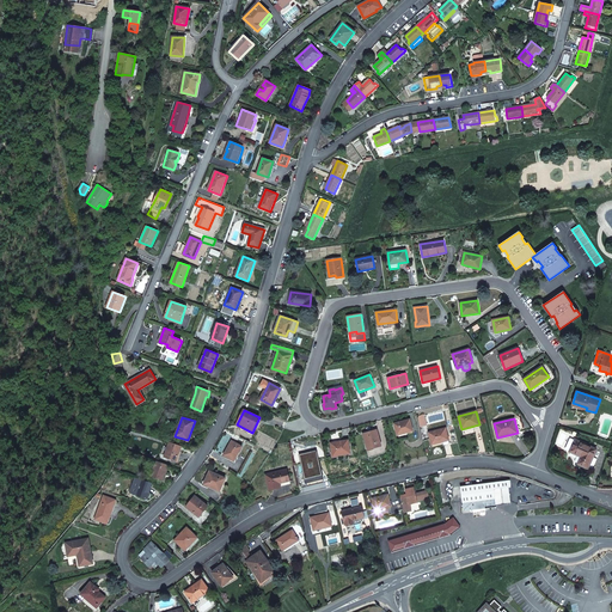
[(395,424),(397,435),(412,430),(410,420),(395,424)]
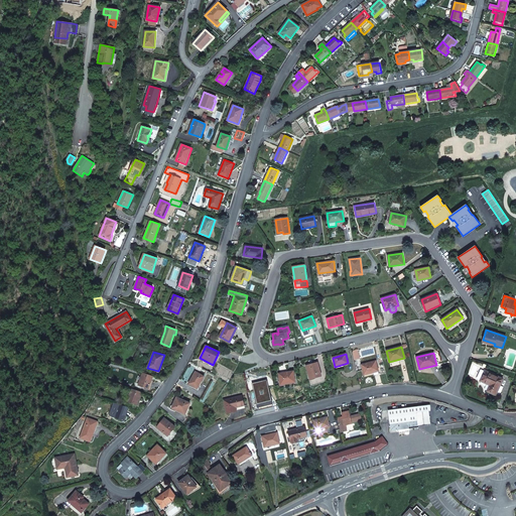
[(364,375),(374,372),(378,371),(376,361),(362,365),(364,375)]
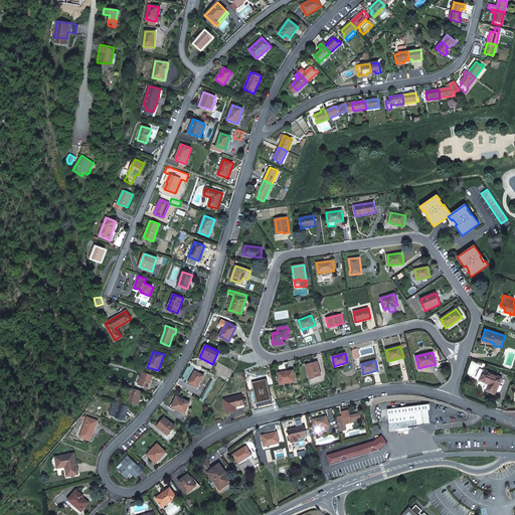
[(306,365),(310,378),(321,375),(317,362),(306,365)]
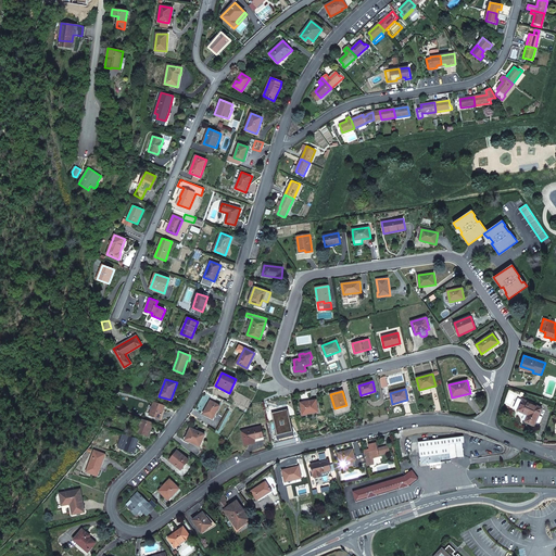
[(301,402),(303,415),(318,412),(316,400),(301,402)]
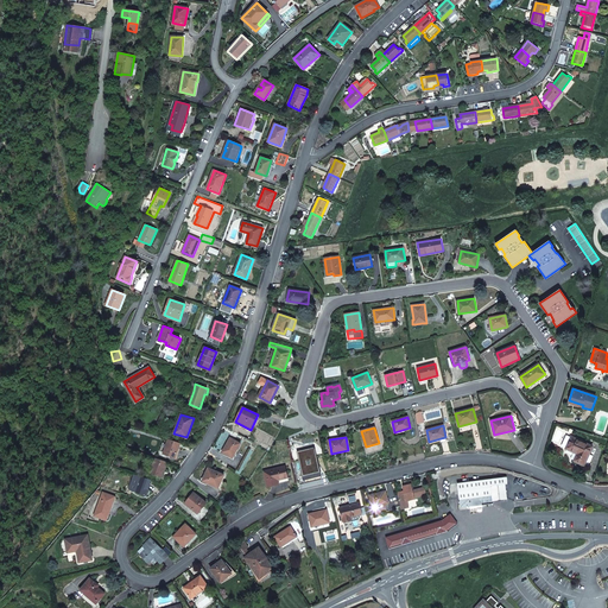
[(577,454),(574,461),(584,466),(593,447),(571,437),(565,449),(577,454)]
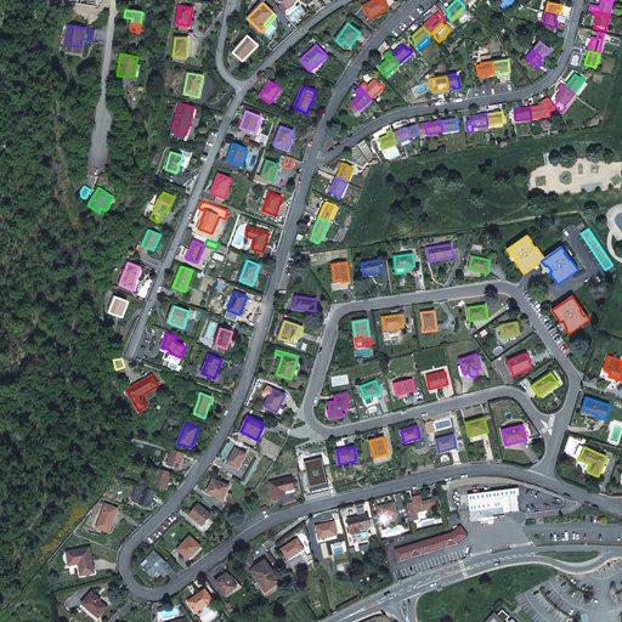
[(227,463),(238,469),(247,453),(236,448),(227,463)]
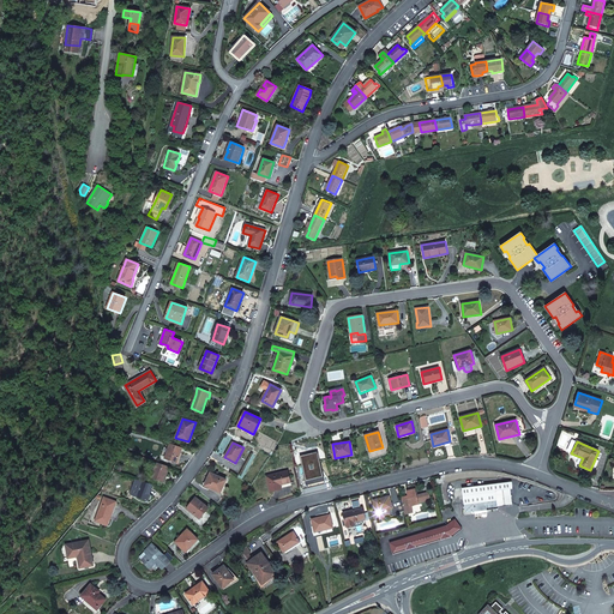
[(170,444),(166,458),(178,462),(182,447),(170,444)]
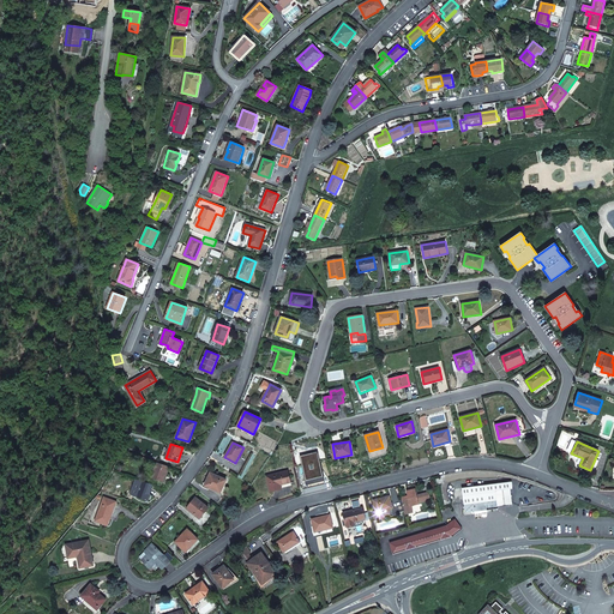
[(155,469),(151,477),(162,481),(164,476),(166,476),(169,467),(157,463),(152,462),(150,468),(155,469)]
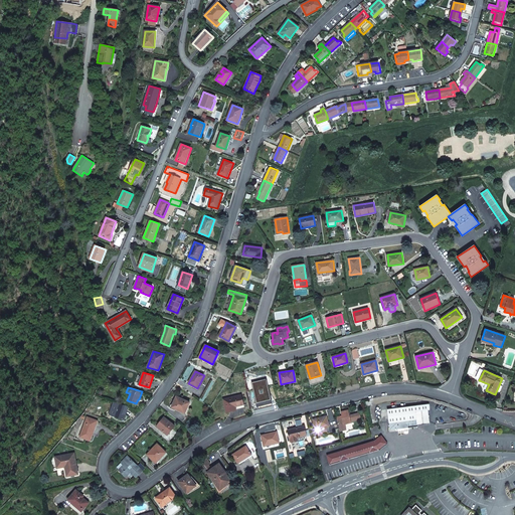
[(236,410),(235,406),(243,404),(241,395),(223,399),(226,412),(236,410)]
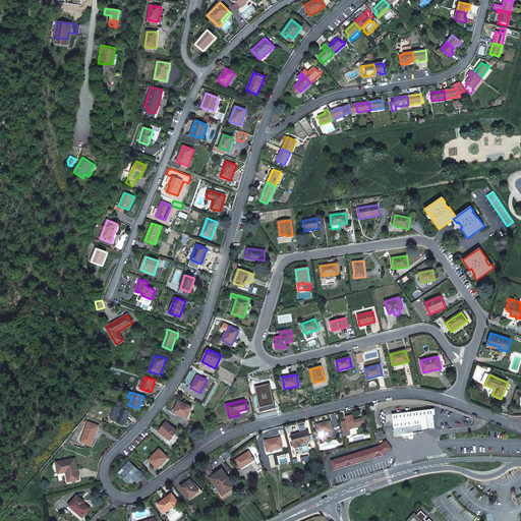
[(174,412),(187,418),(192,407),(178,401),(174,412)]
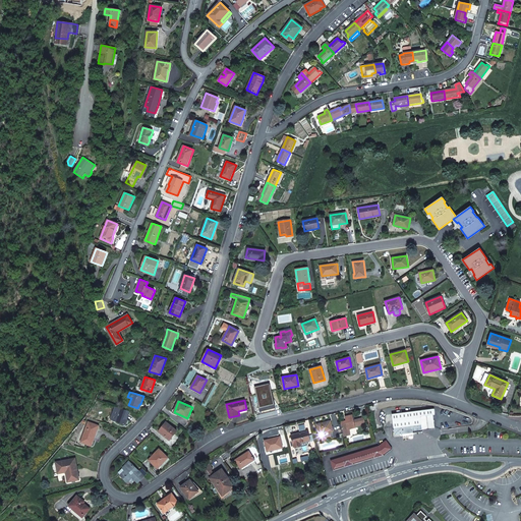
[(114,416),(112,420),(125,424),(129,412),(116,407),(112,416),(114,416)]
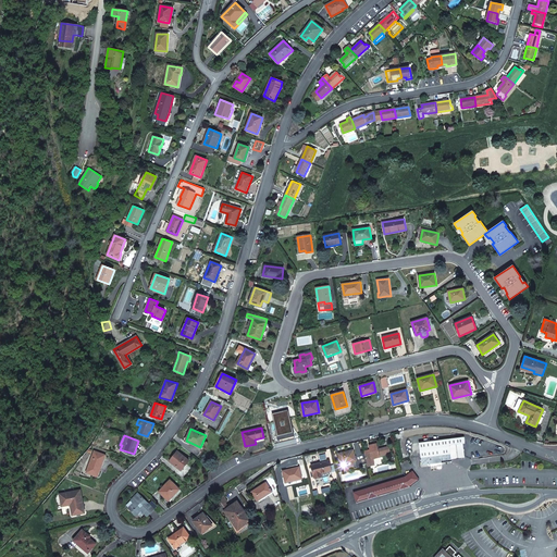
[(452,461),(452,459),(465,458),(462,443),(465,443),(465,437),(419,443),(422,465),(431,463),(442,462),(450,461),(452,461)]
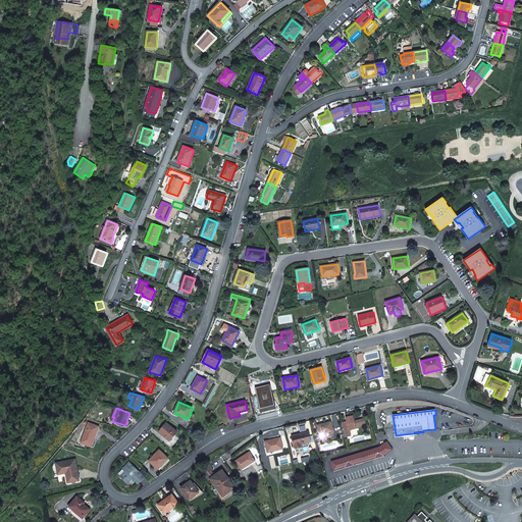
[(351,435),(350,430),(356,428),(355,425),(360,424),(360,425),(362,424),(361,420),(354,421),(353,416),(346,418),(347,422),(342,423),(345,436),(351,435)]
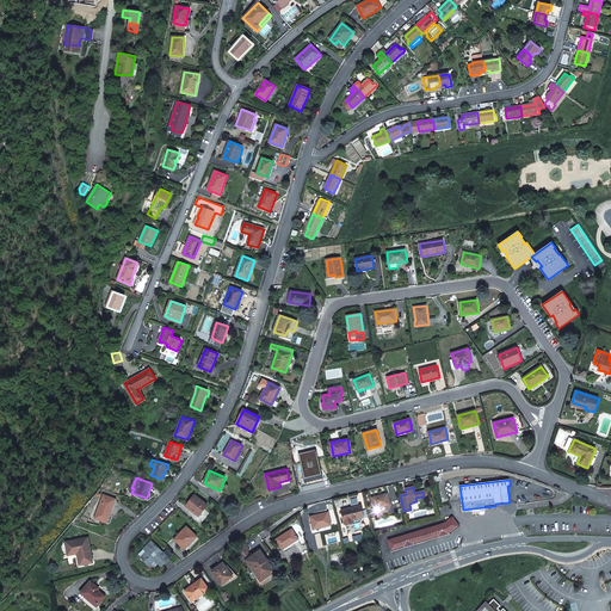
[(425,491),(423,492),(424,497),(421,498),(421,497),(415,498),(417,501),(427,499),(425,491)]
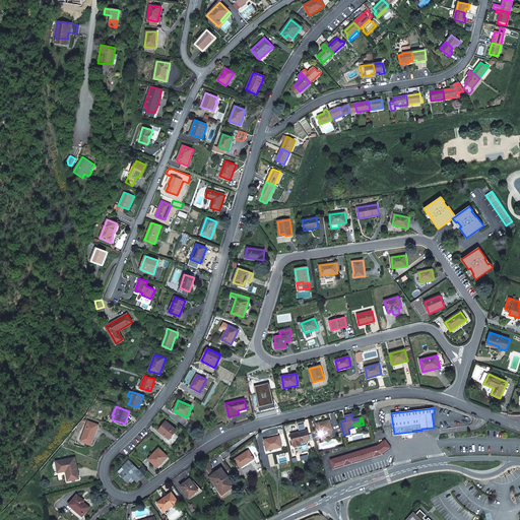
[(317,424),(319,433),(320,437),(330,434),(329,431),(332,430),(330,420),(317,424)]
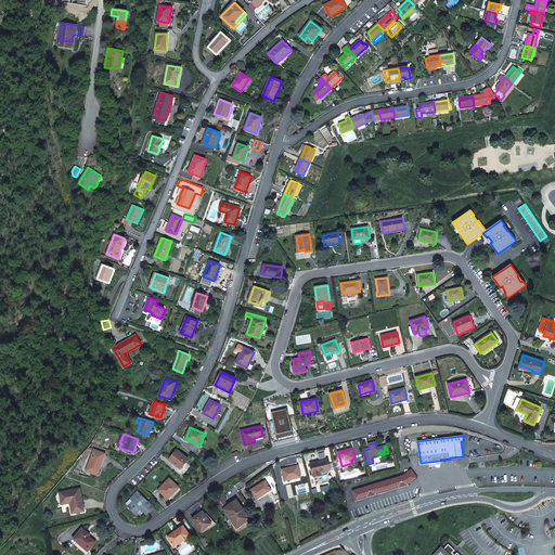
[(93,467),(91,473),(98,475),(100,469),(99,468),(104,453),(94,450),(89,466),(93,467)]
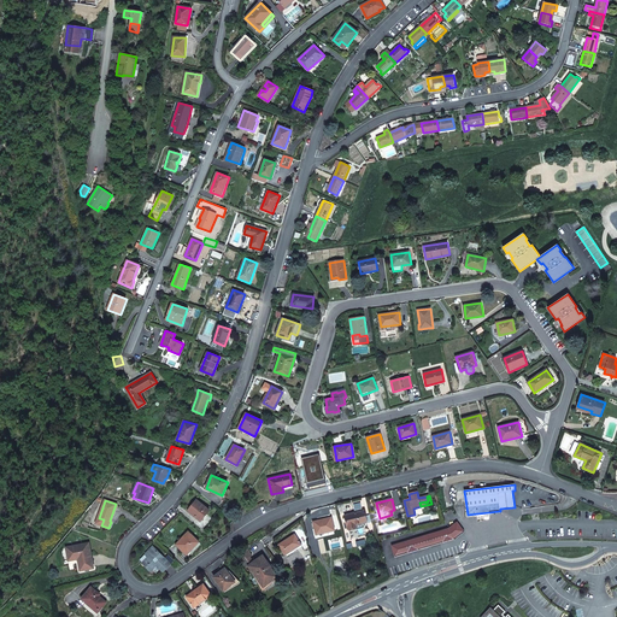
[(204,515),(205,516),(210,510),(197,500),(188,511),(199,521),(204,515)]
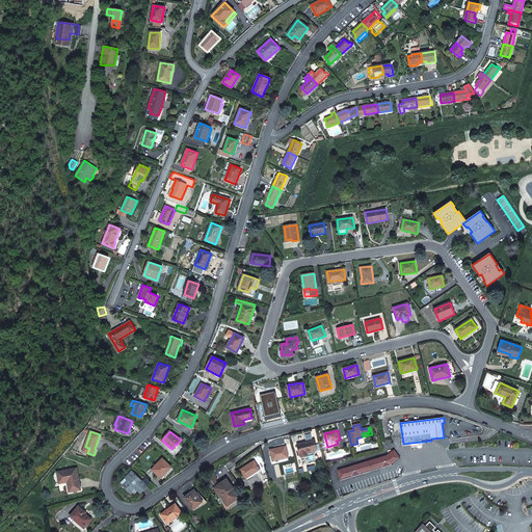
[(308,454),(308,452),(317,450),(315,440),(297,445),(300,456),(302,456),(306,456),(308,454)]
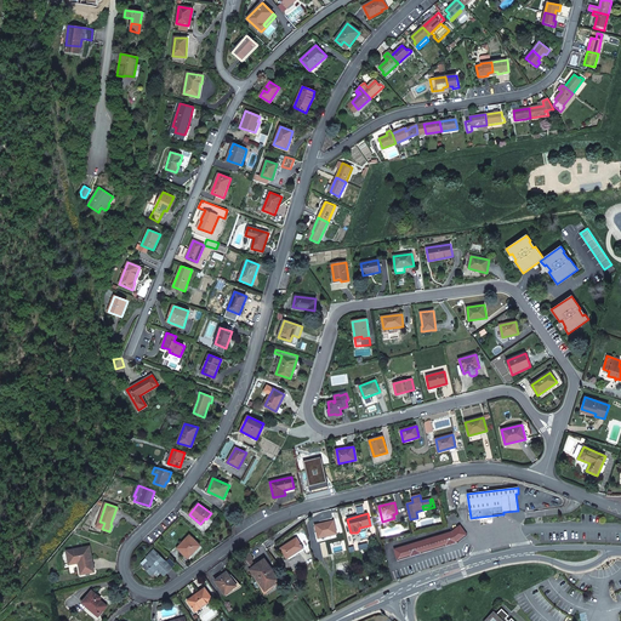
[(330,535),(337,534),(334,520),(315,525),(318,537),(330,535)]
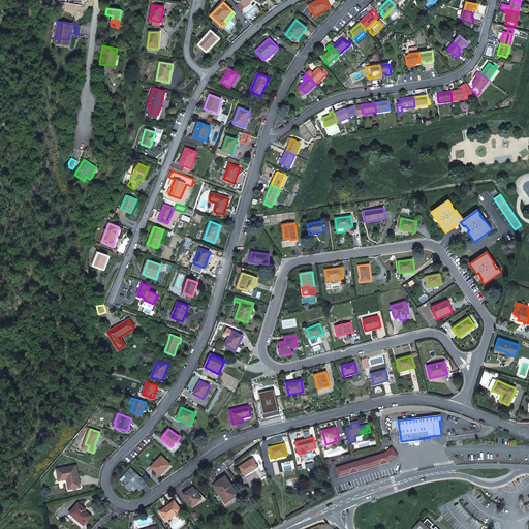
[(392,448),(384,454),(336,468),(339,477),(344,474),(349,474),(353,471),(360,471),(364,469),(369,468),(374,466),(379,466),(384,463),(390,463),(393,459),(398,457),(392,448)]
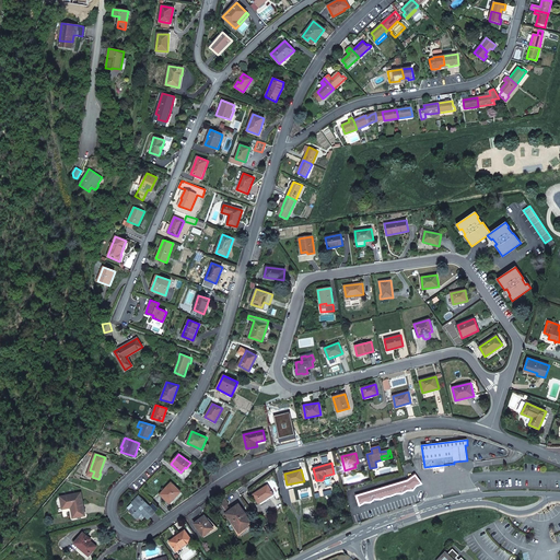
[(275,496),(279,492),(271,480),(267,483),(268,485),(273,494),(275,496)]
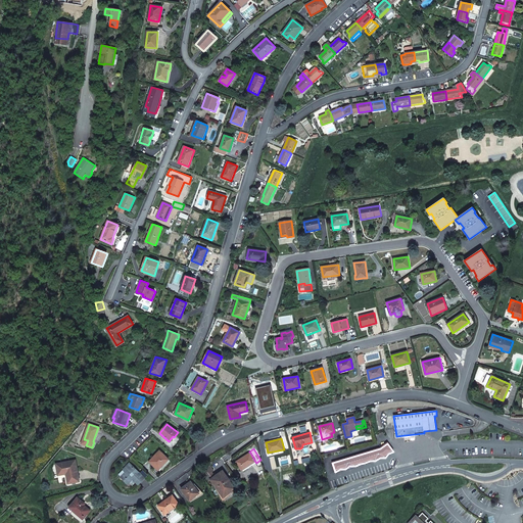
[(149,462),(158,470),(169,460),(159,450),(149,462)]
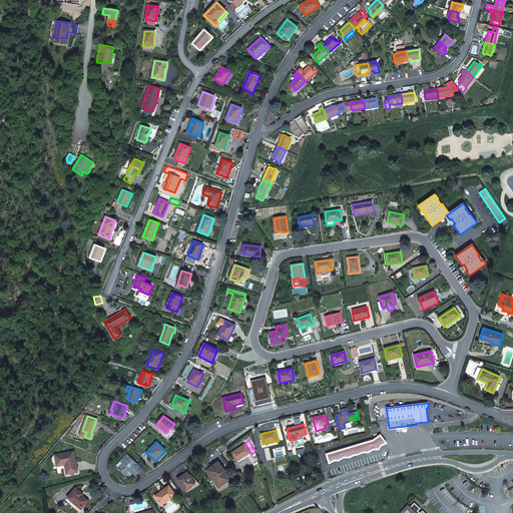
[(231,453),(237,462),(250,453),(245,444),(231,453)]
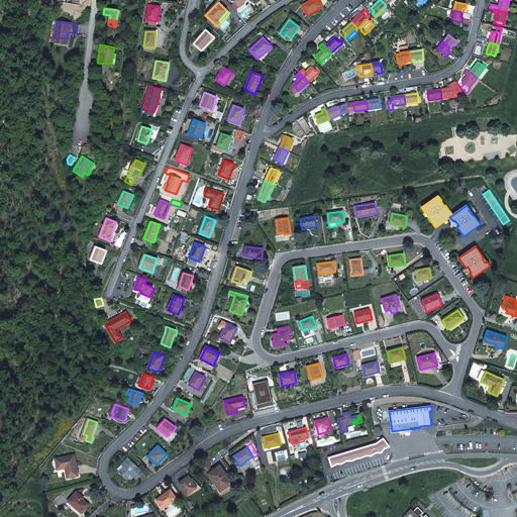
[(66,469),(68,478),(79,476),(75,455),(56,458),(57,464),(60,464),(61,470),(66,469)]
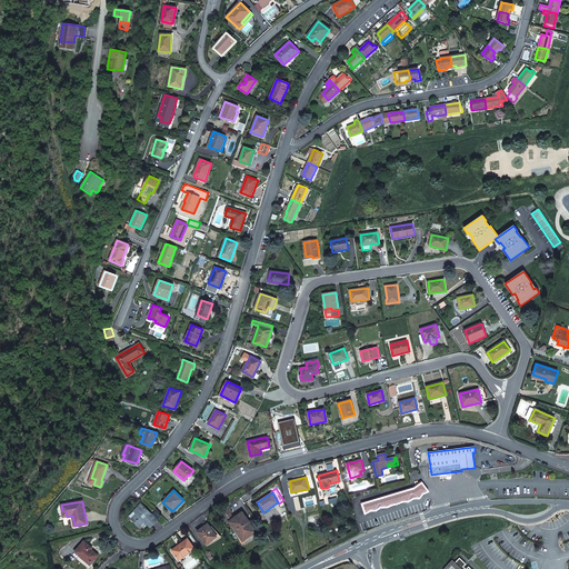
[(145,522),(150,528),(161,516),(156,511),(152,515),(140,502),(133,510),(136,513),(132,517),(139,523),(142,520),(142,519),(145,521),(145,522)]
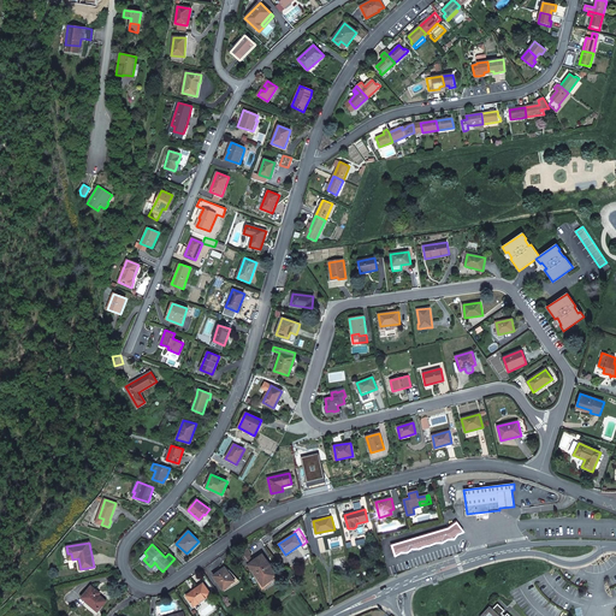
[(248,566),(264,586),(278,575),(262,555),(254,561),(250,563),(247,558),(250,556),(252,555),(247,549),(242,552),(236,557),(244,568),(248,566)]
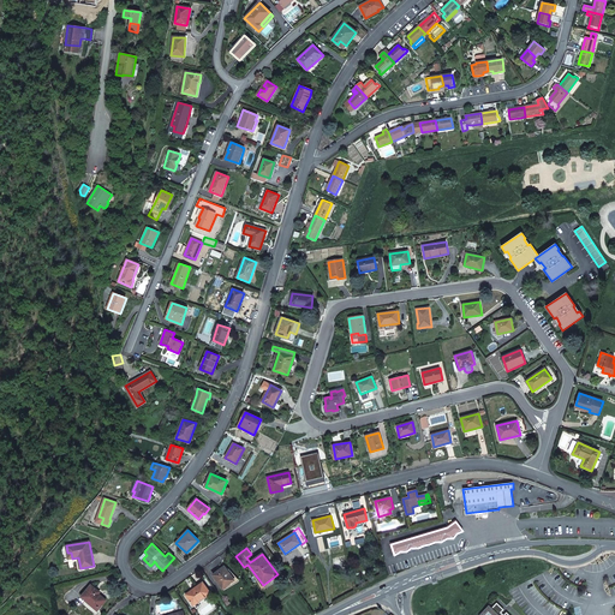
[(213,575),(224,589),(234,580),(225,567),(213,575)]
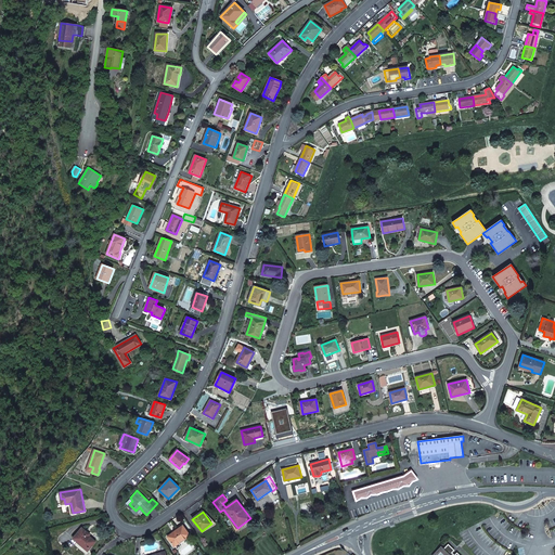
[(168,537),(175,546),(190,536),(183,526),(168,537)]
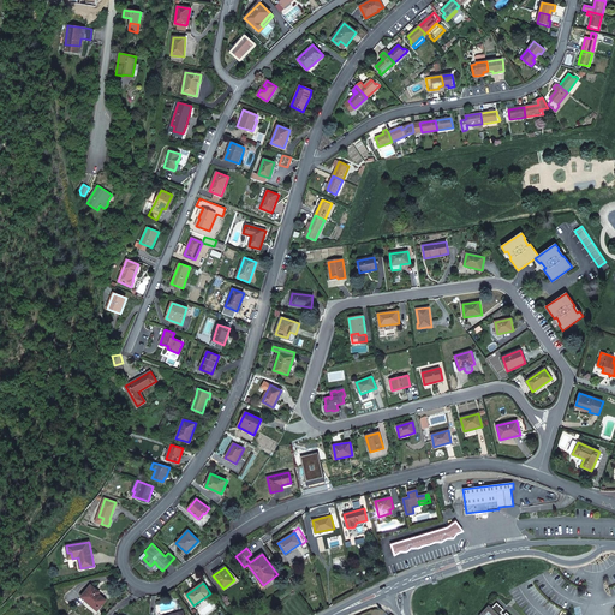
[(91,585),(82,597),(96,609),(100,604),(102,605),(106,601),(99,593),(96,592),(97,591),(91,585)]
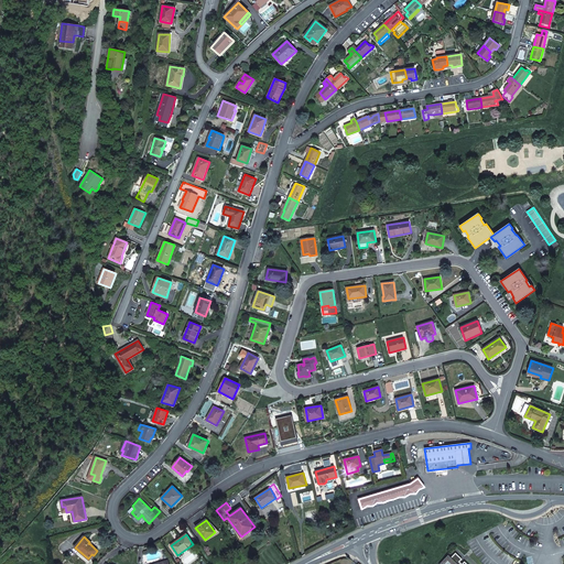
[(449,559),(446,563),(447,563),(465,563),(463,563),(461,563),(459,563),(463,559),(456,553),(449,559)]
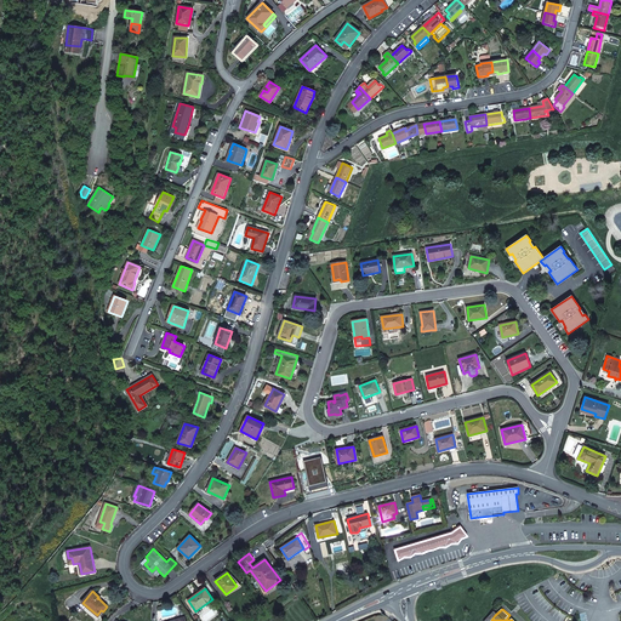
All buildings are outlined.
